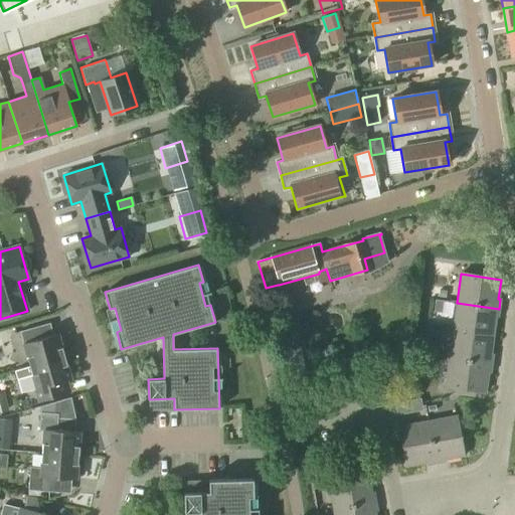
[(441,313),(443,301),(435,300),(433,313),(441,313)]
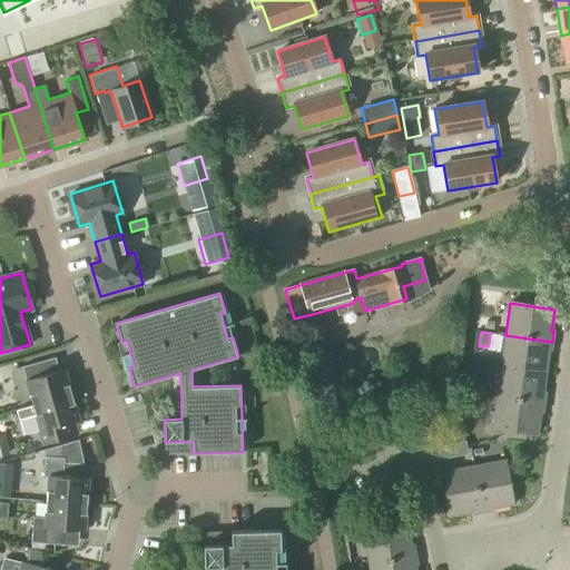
[(550,353),(552,342),(505,335),(500,365),(544,372),(548,352),(550,353)]
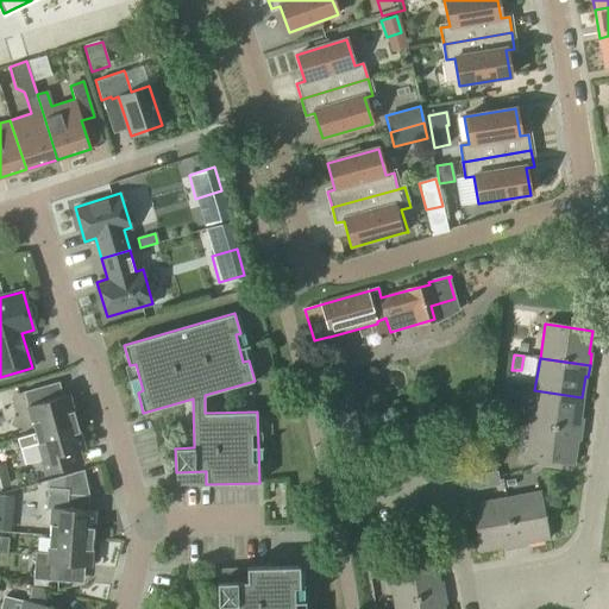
[(360,435),(346,370),(327,374),(341,440),(360,435)]
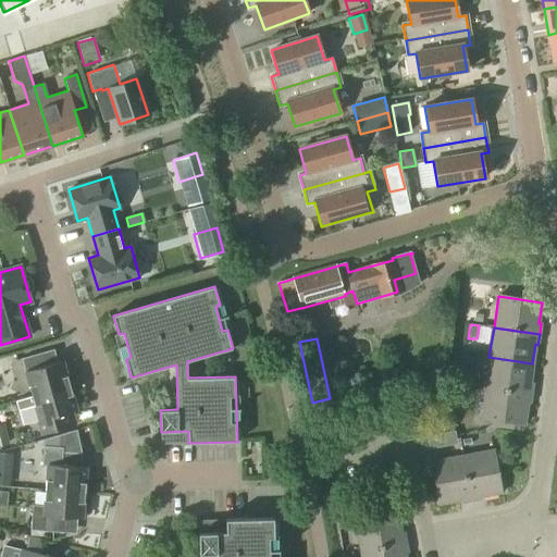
[(32,396),(70,385),(63,360),(52,363),(49,351),(22,359),(32,396)]
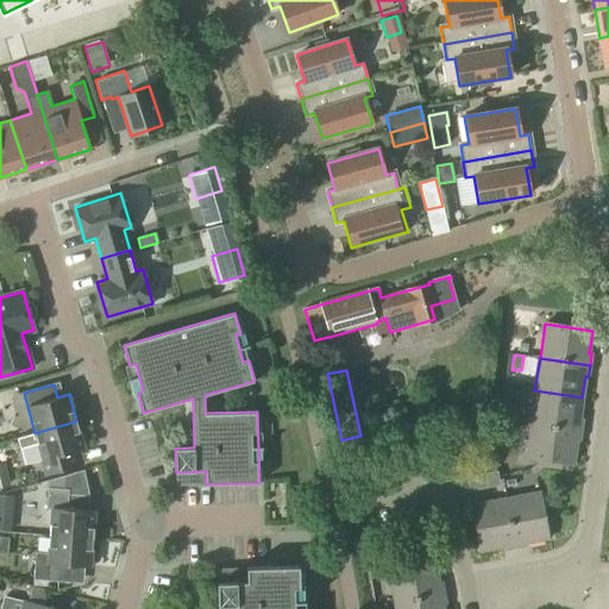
[(578,420),(582,397),(534,390),(529,424),(581,432),(582,420),(578,420)]
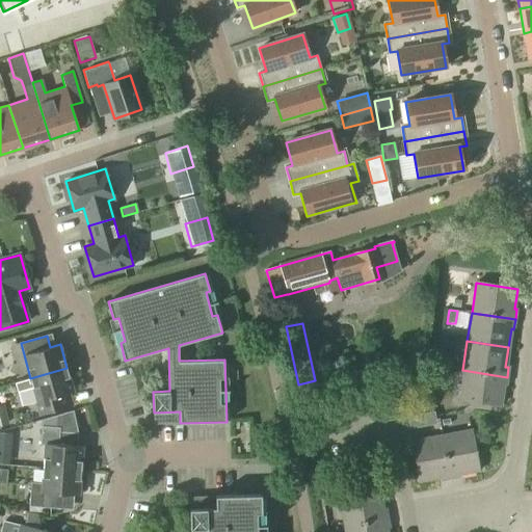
[(442,360),(443,346),(433,345),(431,357),(442,360)]
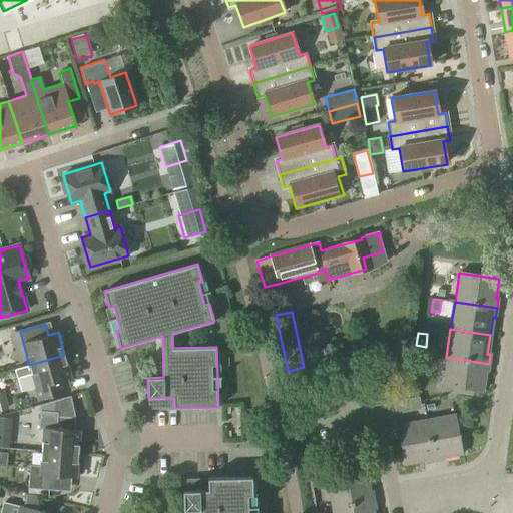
[(355,336),(358,355),(369,354),(367,335),(355,336)]
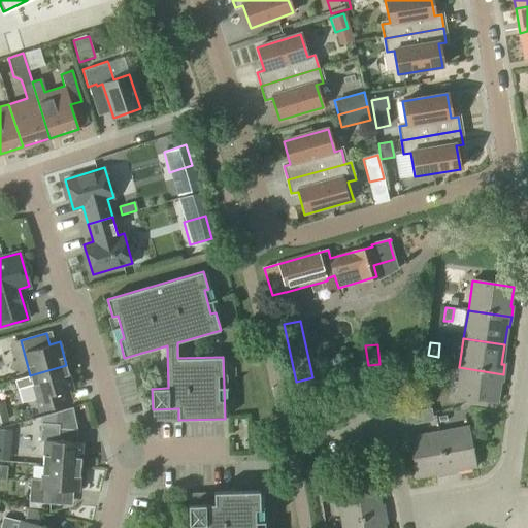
[(66,365),(30,375),(14,381),(21,403),(37,399),(40,411),(71,403),(68,390),(73,389),(66,365)]
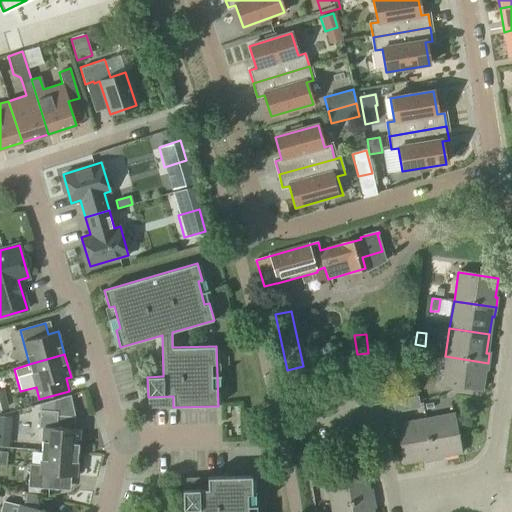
[(486,373),(488,363),(445,356),(441,385),(481,391),(483,372),(486,373)]
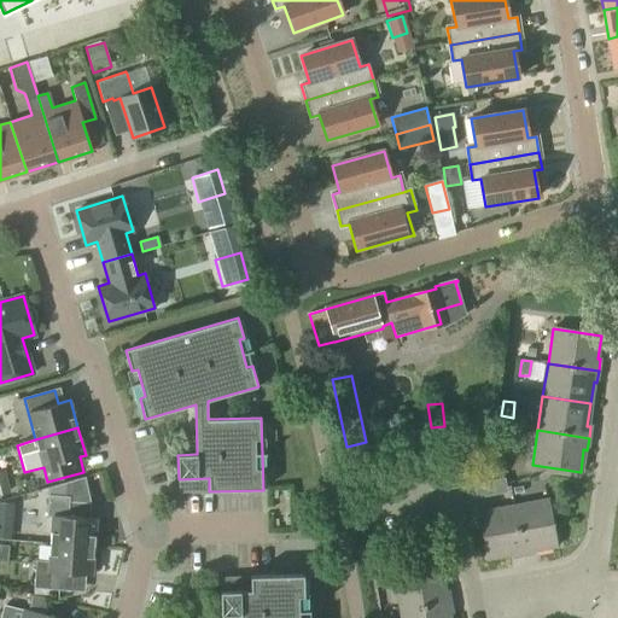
[(51,543),(94,547),(97,519),(71,517),(73,503),(91,505),(91,503),(83,478),(48,488),(47,517),(52,517),(51,543)]
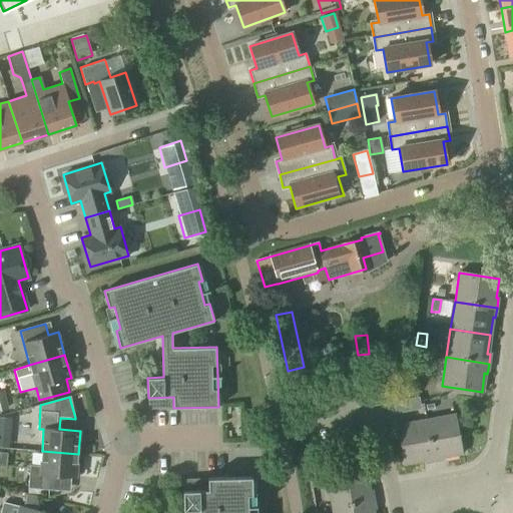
[(406,401),(393,403),(395,414),(408,412),(406,401)]
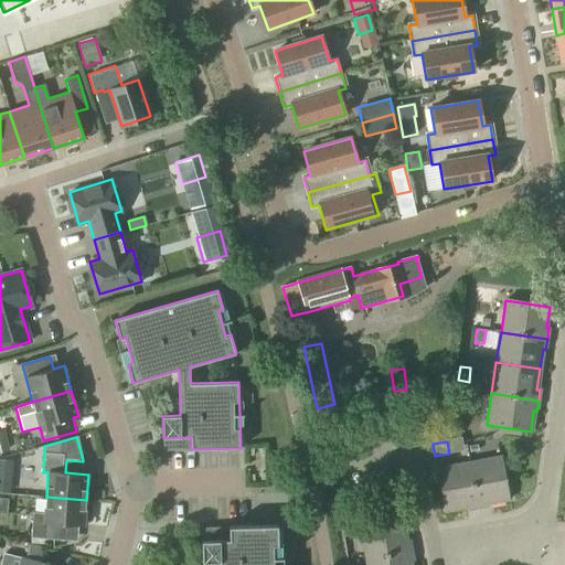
[(477,508),(488,505),(488,503),(509,499),(501,457),(469,462),(477,508)]
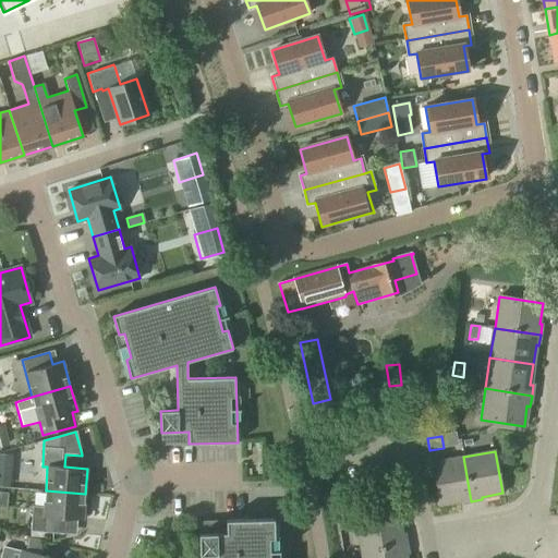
[(0,472),(11,473),(12,457),(0,456),(0,472)]
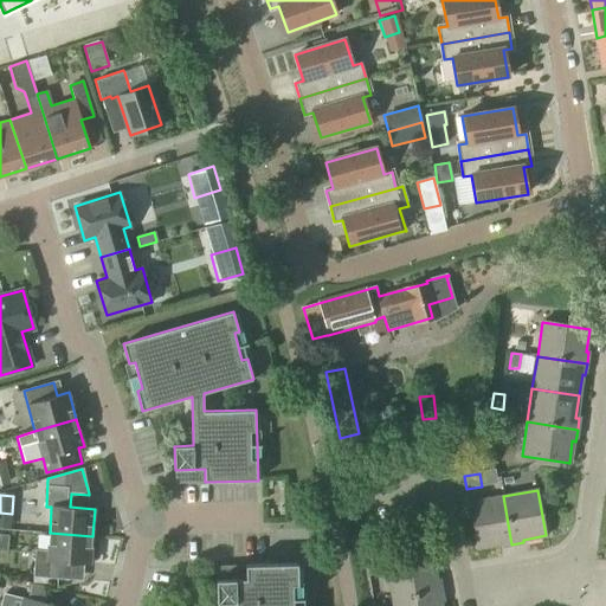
[(501,547),(511,545),(503,496),(470,502),(478,547),(500,543),(501,547)]
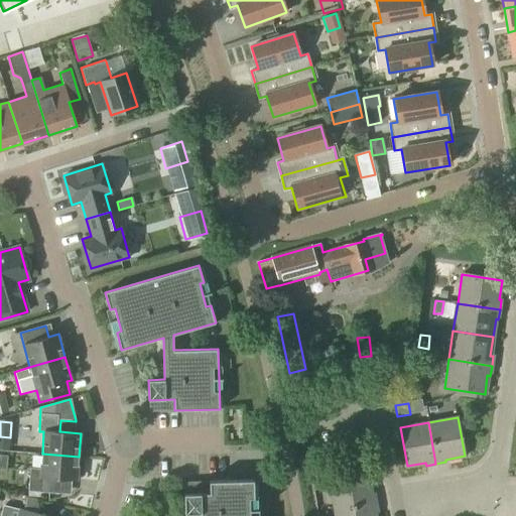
[(77,480),(79,457),(42,454),(41,469),(29,468),(28,492),(71,495),(72,480),(77,480)]
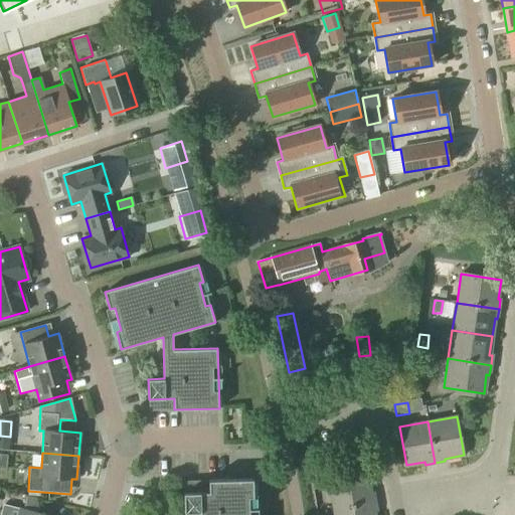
[(333,510),(375,502),(373,494),(371,494),(367,474),(328,481),(333,510)]
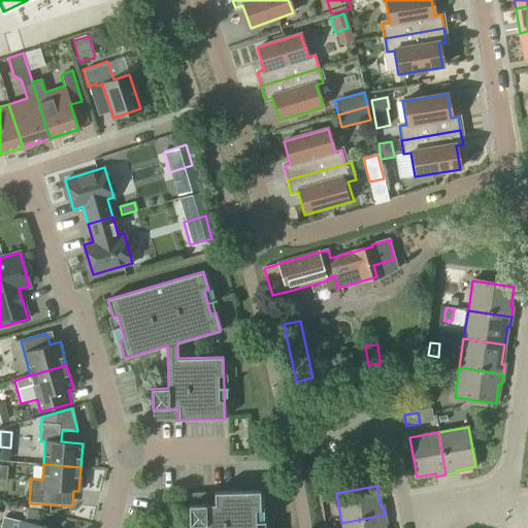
[(261,527),(260,491),(213,492),(215,504),(189,505),(190,525),(206,525),(205,527),(261,527)]
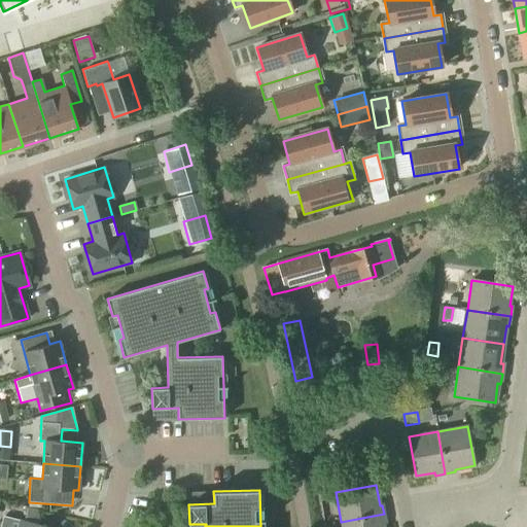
[(342,526),(383,526),(383,524),(386,524),(384,514),(341,522),(342,526)]
